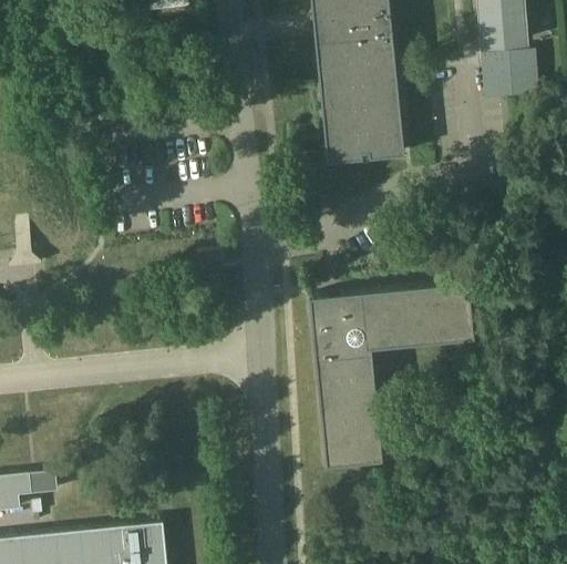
[(369,152),(369,157),(404,154),(388,0),(310,0),(313,22),(315,22),(315,19),(325,18),(327,40),(317,41),(316,37),(315,37),(327,162),(362,157),(362,152),(369,152)]
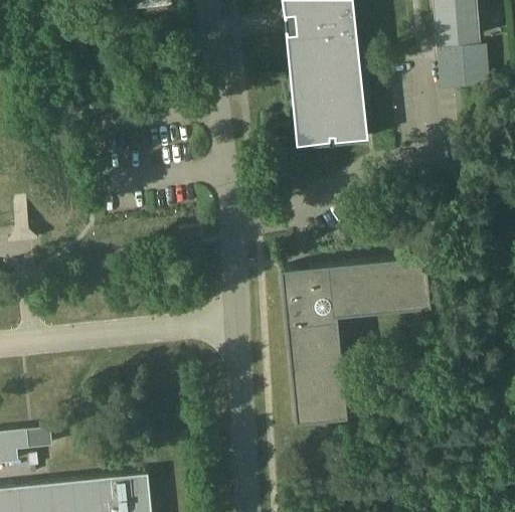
[(489,86),(486,49),(486,45),(462,47),(461,39),(478,38),(474,0),(434,0),(438,41),(456,40),(457,47),(437,49),(440,90),(489,86)]
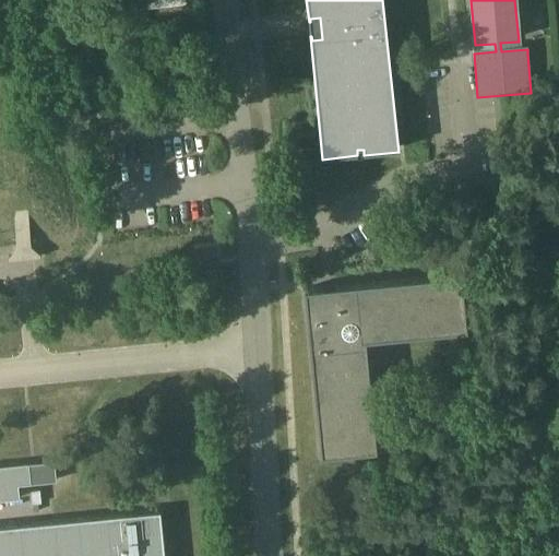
[(467,332),(463,285),(462,276),(335,290),(335,296),(323,297),(322,291),(305,293),(321,459),(377,453),(366,347),(358,347),(358,343),(467,332)]
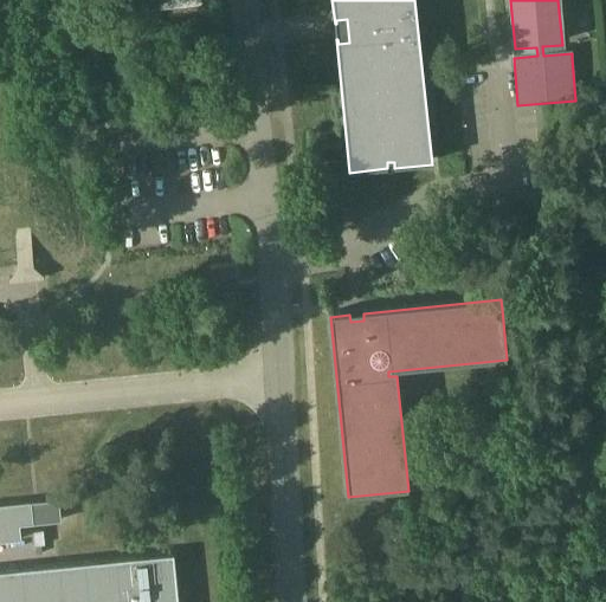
[(59,503),(51,504),(0,509),(0,545),(21,543),(20,529),(62,524),(59,503)]
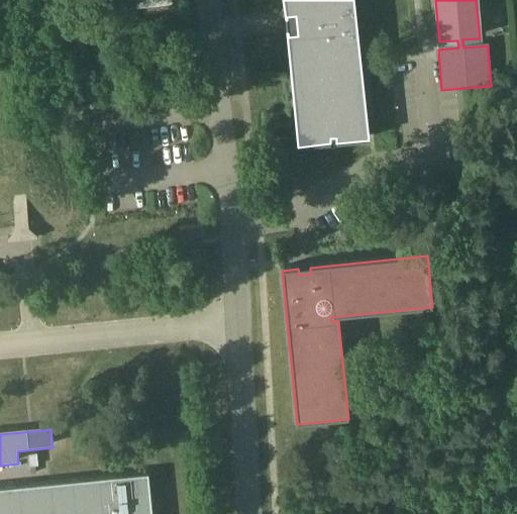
[(37,455),(34,455),(28,455),(29,468),(38,468),(37,455)]
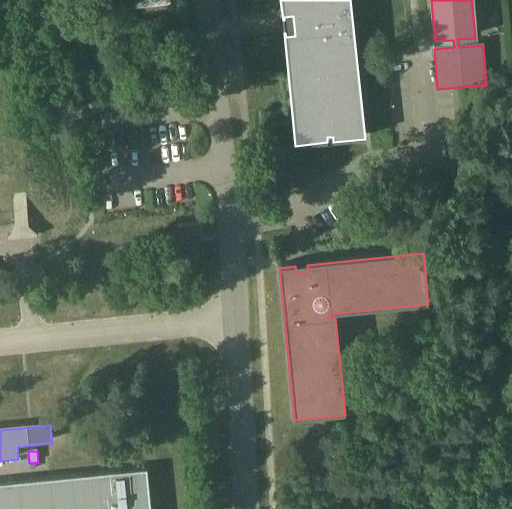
[(150,508),(147,474),(147,471),(0,485),(0,508),(150,508)]
